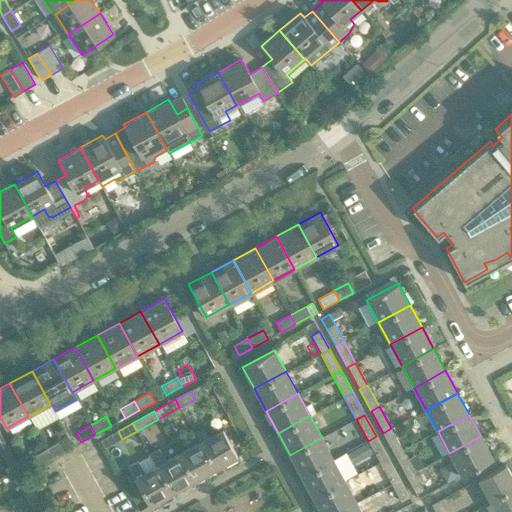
[(199,443),(214,470),(238,457),(222,430),(208,438),(203,427),(194,432),(199,442),(199,443)]
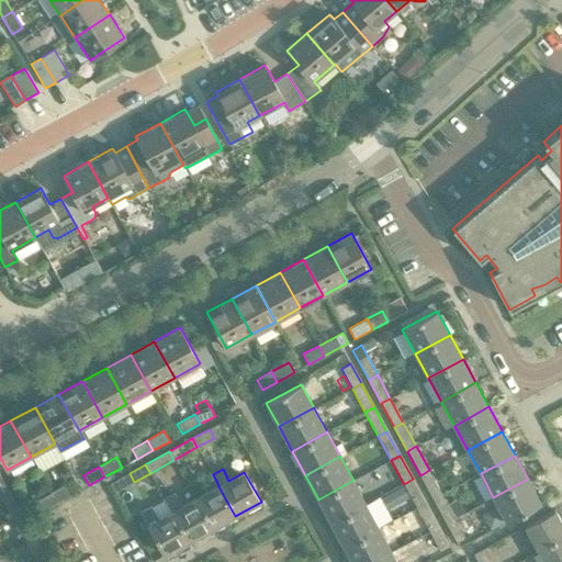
[(433,498),(442,494),(429,470),(420,475),(433,498)]
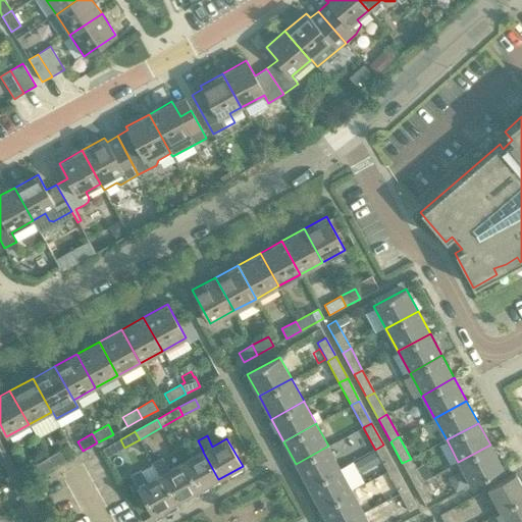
[(387,472),(396,467),(383,445),(375,450),(387,472)]
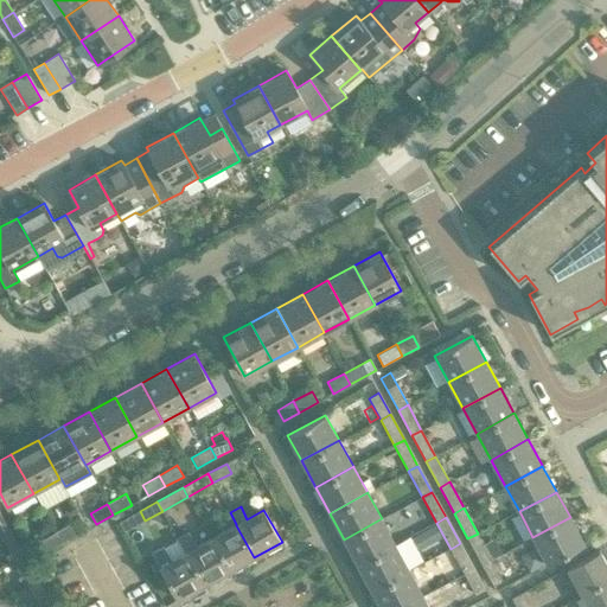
[(547,563),(585,543),(570,517),(532,537),(547,563)]
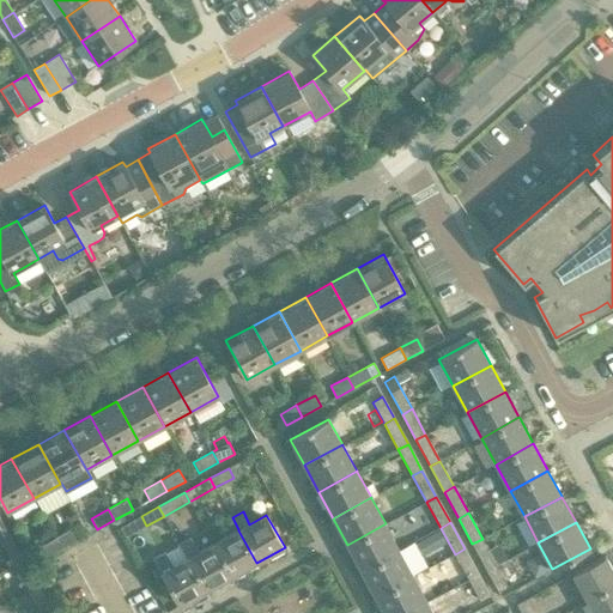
[(399,550),(386,525),(386,523),(347,545),(362,570),(399,550)]
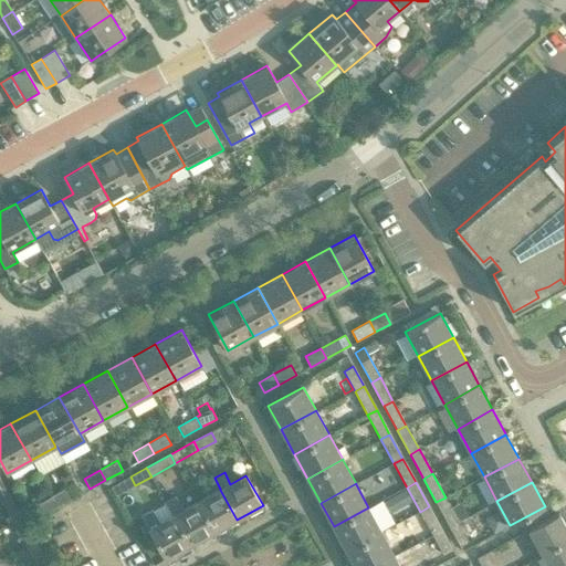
[(56,506),(74,496),(69,486),(51,496),(56,506)]
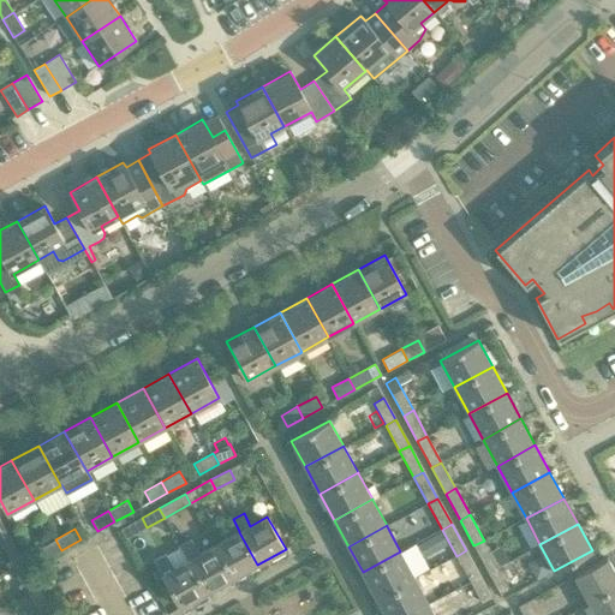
[(440,531),(429,537),(436,550),(448,543),(440,531)]
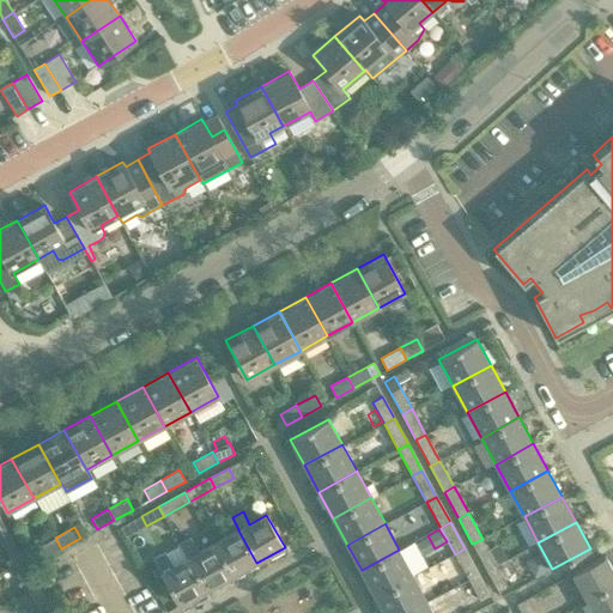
[(231,577),(256,563),(238,530),(213,544),(231,577)]
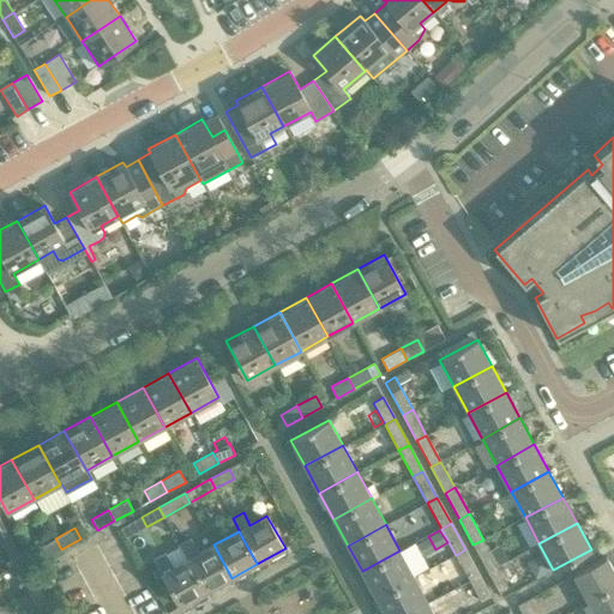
[(0,541),(14,567),(24,561),(10,536),(0,540),(0,541)]
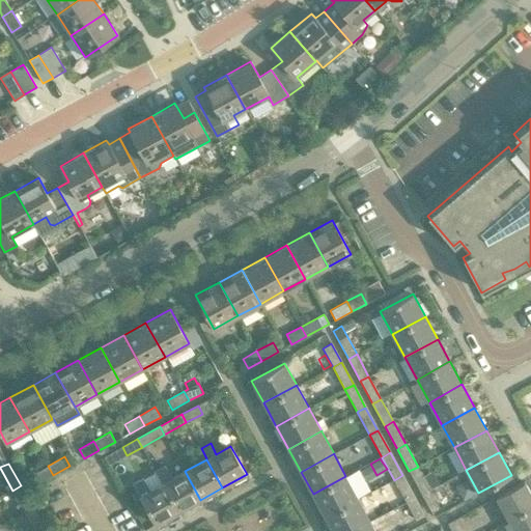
[(39,483),(53,475),(48,466),(34,474),(39,483)]
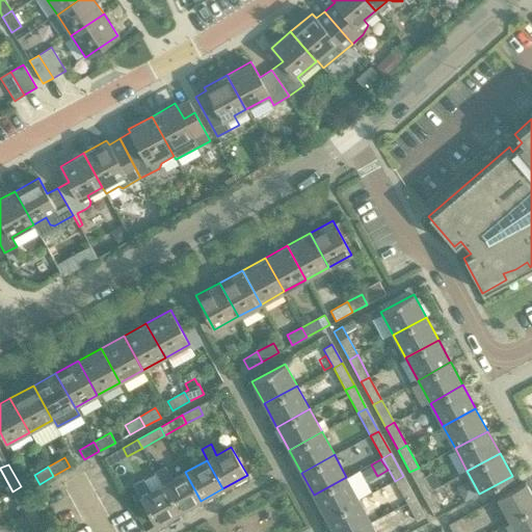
[(422,495),(430,490),(419,468),(409,472),(422,495)]
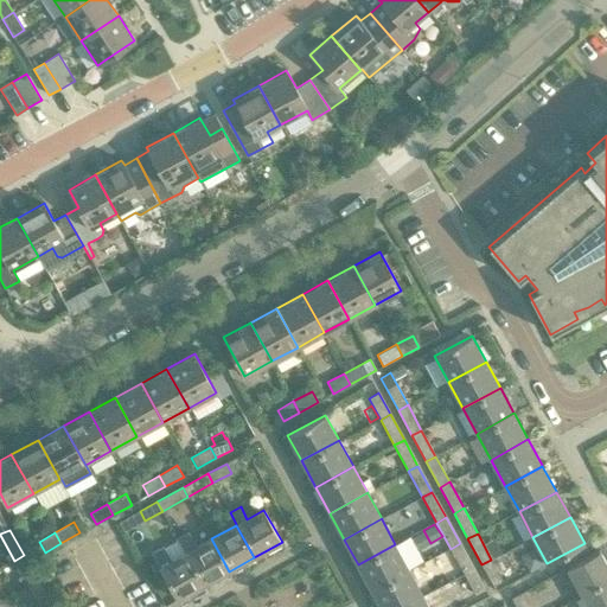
[(229,572),(211,538),(197,547),(192,540),(181,545),(185,553),(203,586),(229,572)]
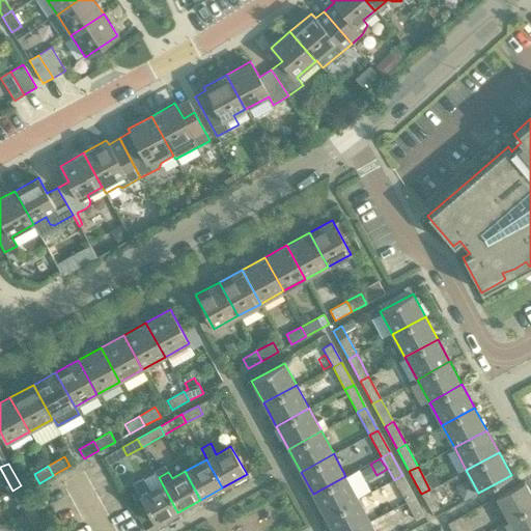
[(406,502),(415,498),(402,475),(394,480),(406,502)]
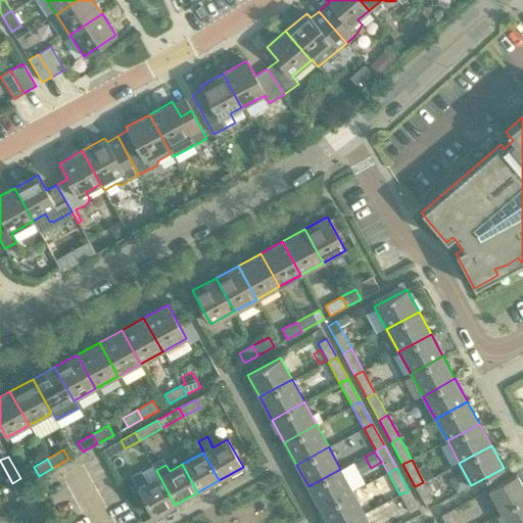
[(352,491),(340,469),(308,486),(321,510),(352,491)]
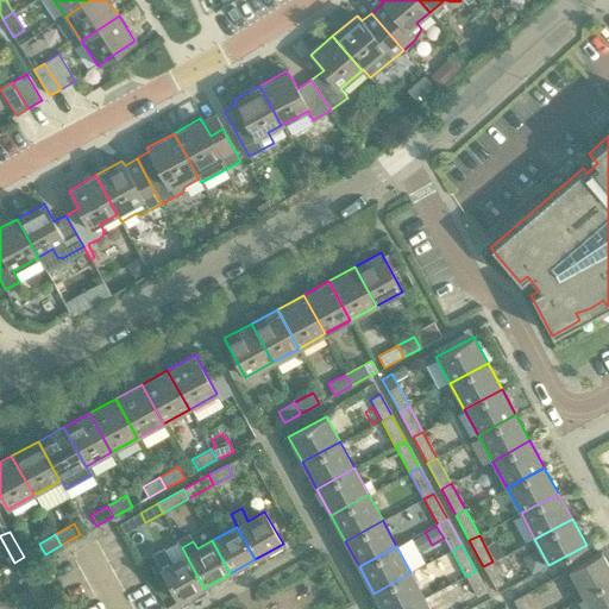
[(203,588),(186,554),(173,563),(164,548),(151,554),(177,602),(203,588)]
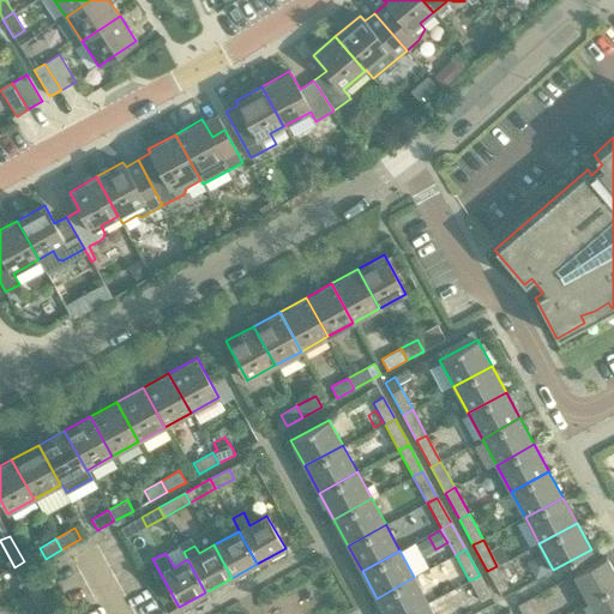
[(588,602),(613,588),(613,572),(606,558),(573,575),(588,602)]
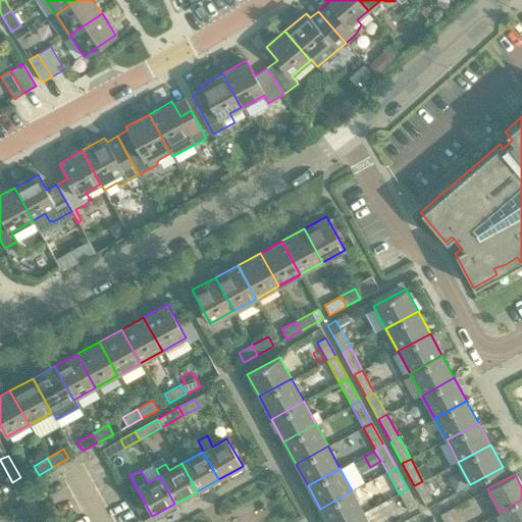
[(24,505),(33,500),(20,477),(12,482),(24,505)]
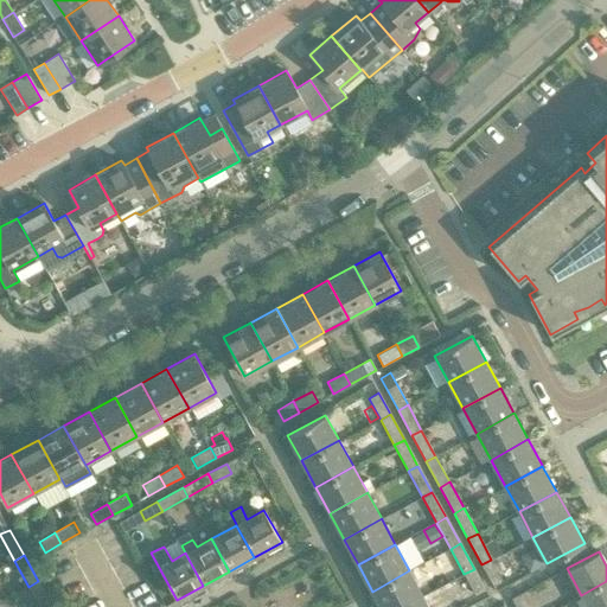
[(491,560),(481,564),(493,586),(503,580),(491,560)]
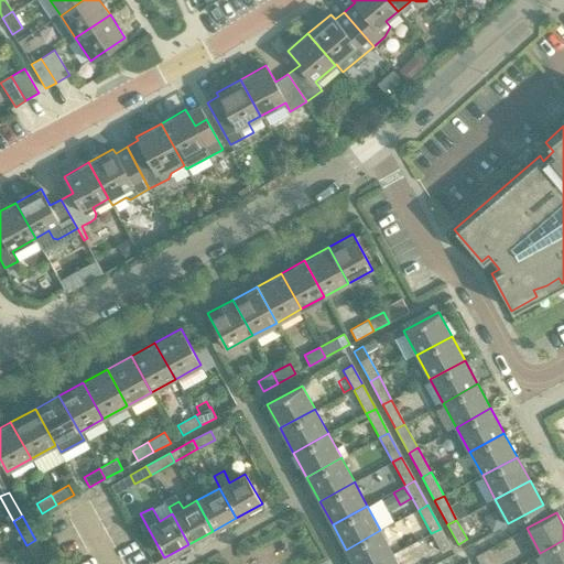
[(441,529),(431,533),(442,553),(451,548),(441,529)]
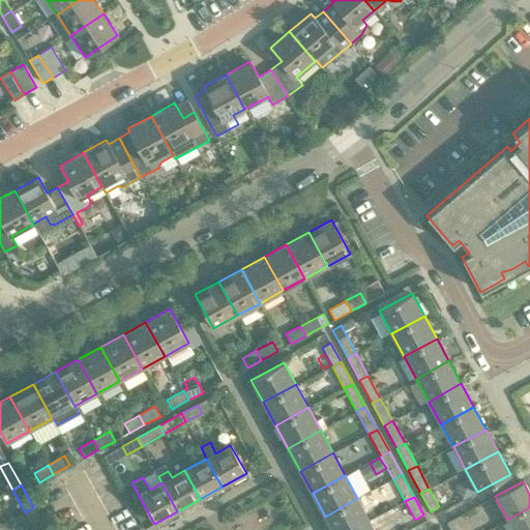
[(353,529),(370,521),(357,498),(325,517),(332,529),(353,529)]
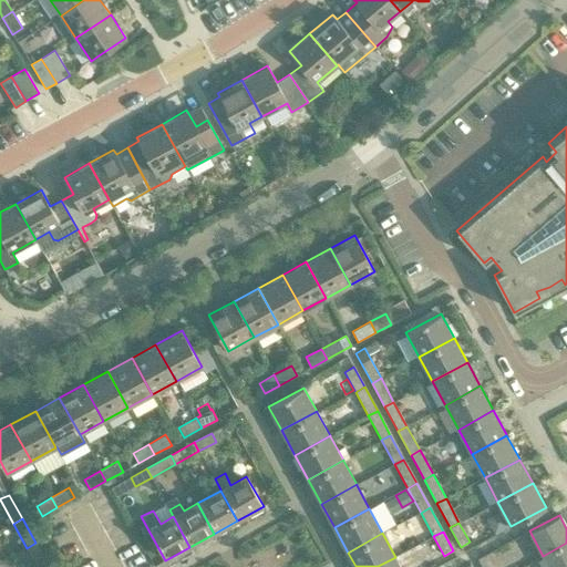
[(37,566),(48,566),(49,566),(35,543),(27,548),(37,566)]
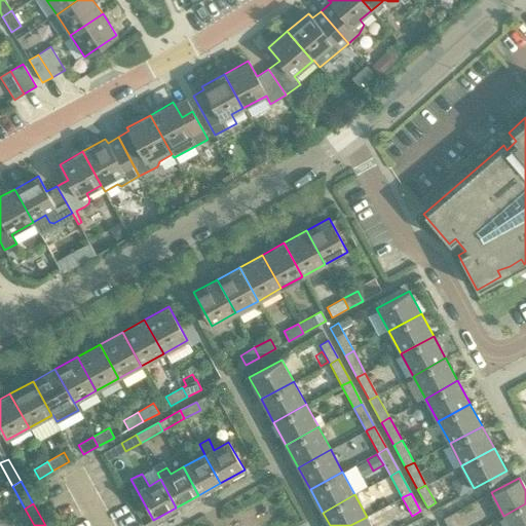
[(509,525),(525,525),(525,503),(503,516),(509,525)]
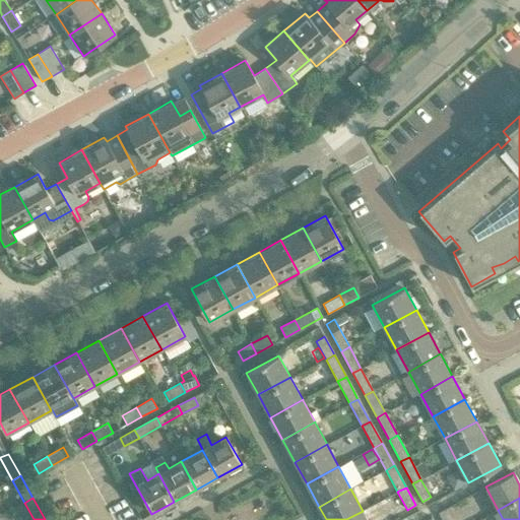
[(441,519),(452,519),(446,508),(438,513),(441,519)]
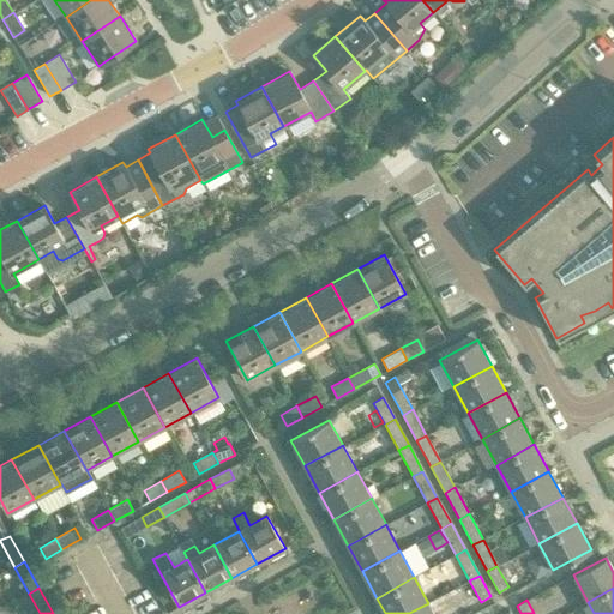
[(409,613),(433,613),(428,603),(409,613)]
